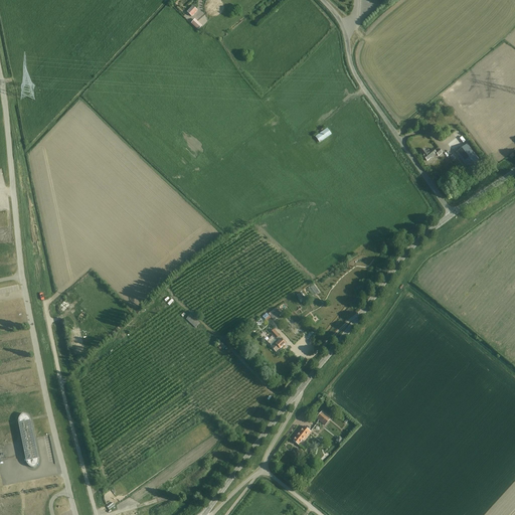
[(192,17),(197,11),(192,7),(187,13),(192,17)]
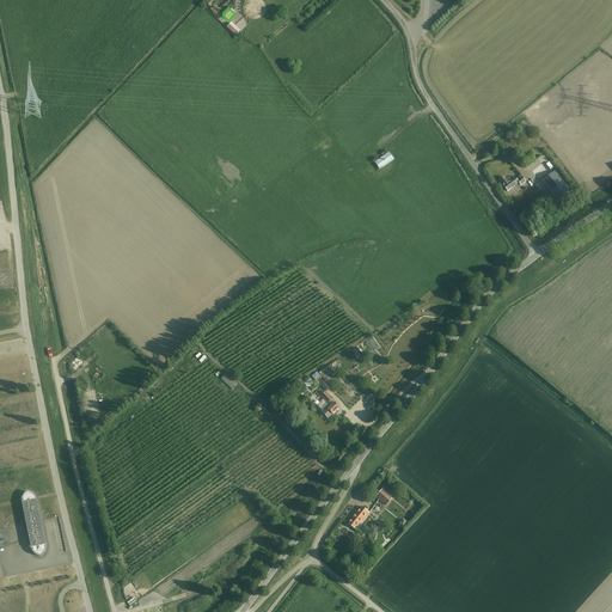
[(236,36),(240,31),(232,24),(228,29),(236,36)]
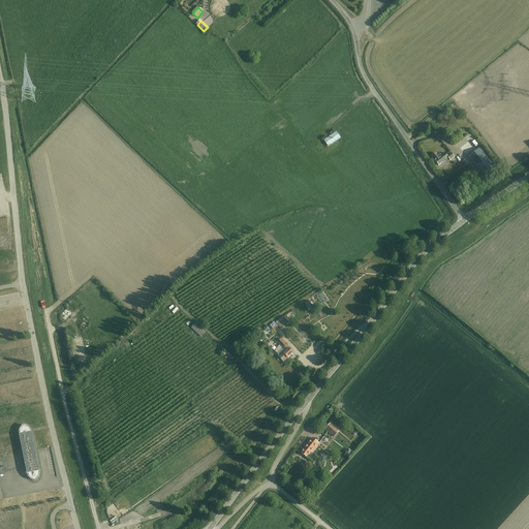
[(329,147),(340,138),(336,132),(324,141),(329,147)]
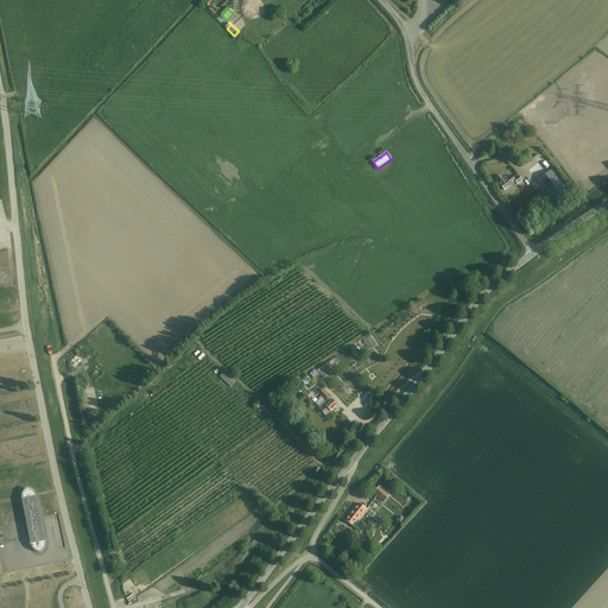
[(544,159),(540,162),(548,170),(551,168),(544,159)]
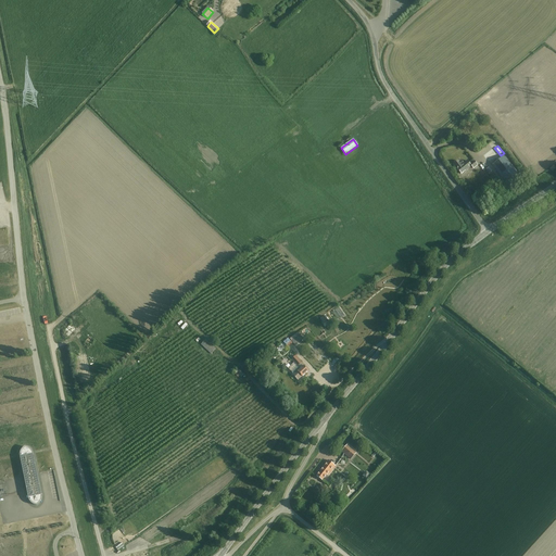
[(504,156),(492,165),(505,182),(518,174),(504,156)]
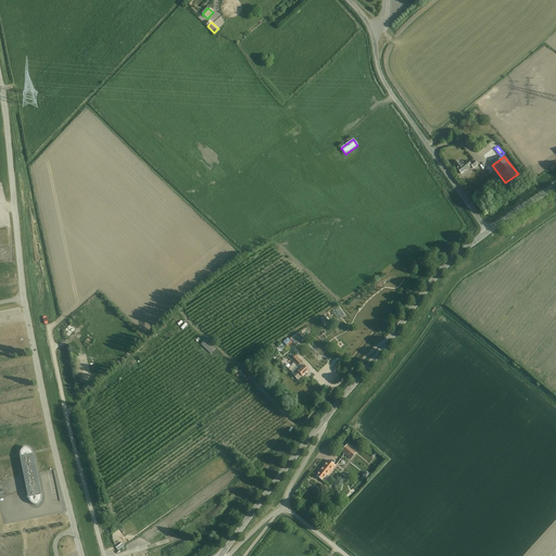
[(457,169),(460,174),(471,166),(474,168),(478,165),(474,161),(470,164),(467,161),(464,164),(463,162),(460,164),(457,161),(454,164),(457,169)]
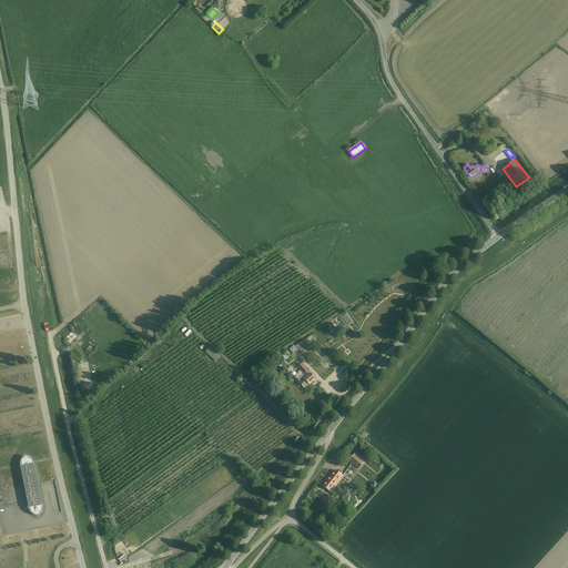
[(304,340),(295,346),(297,348),(301,353),(310,346),(306,342),(304,340)]
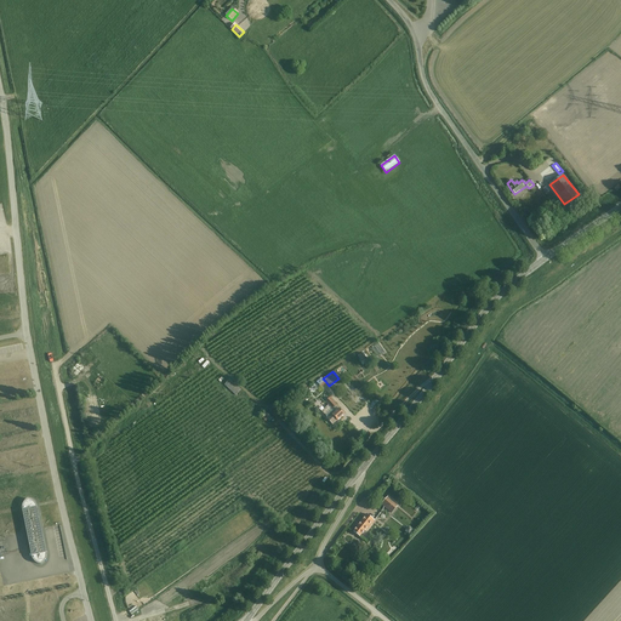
[(322,388),(328,383),(322,377),(317,382),(322,388)]
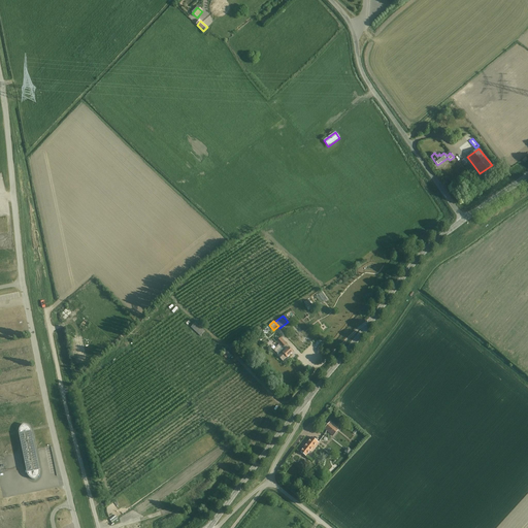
[(191,327),(200,336),(205,331),(195,322),(191,327)]
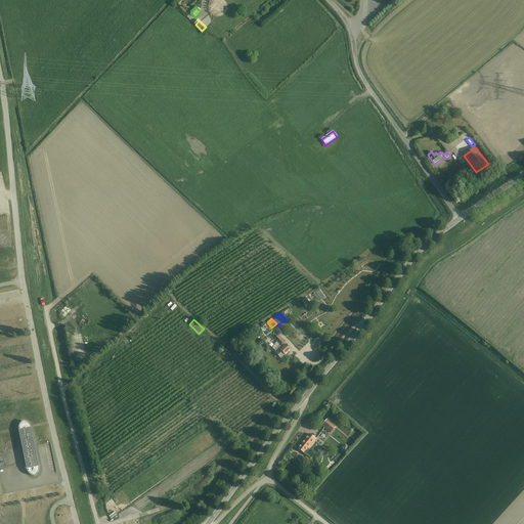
[(278,336),(274,339),(280,345),(285,342),(278,336)]
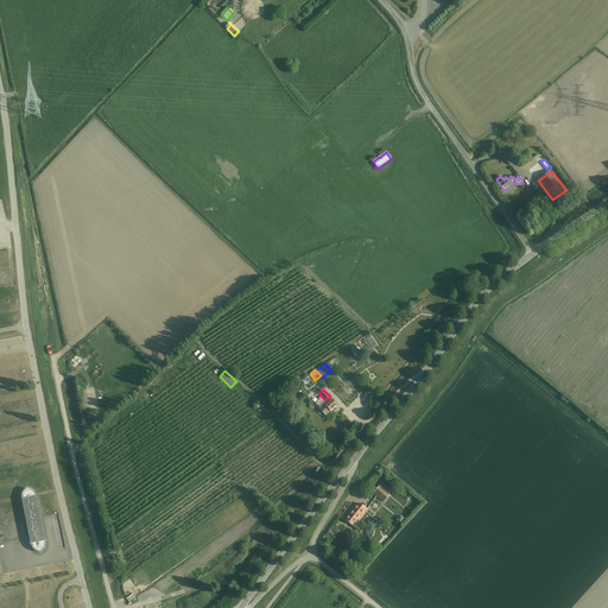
[(325,401),(318,407),(320,410),(325,416),(330,412),(337,406),(333,400),(328,404),(325,401)]
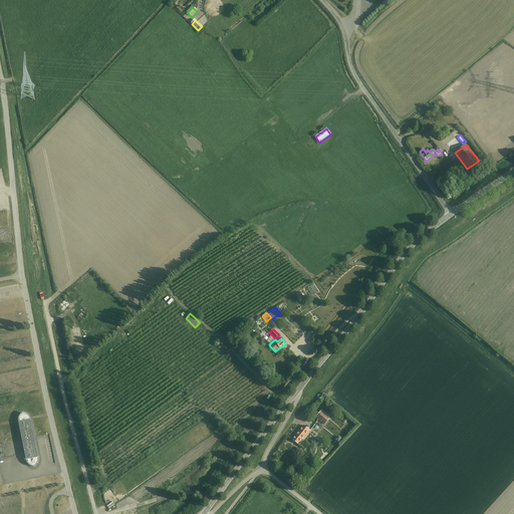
[(223,348),(226,345),(221,340),(218,342),(223,348)]
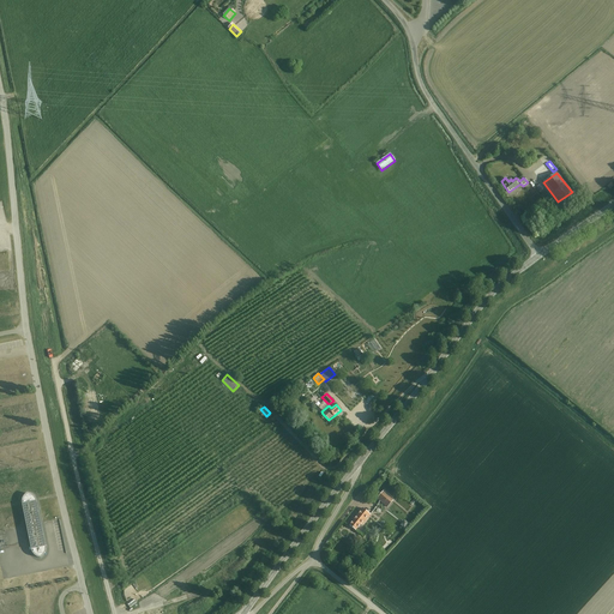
[(384,492),(378,499),(387,507),(393,500),(384,492)]
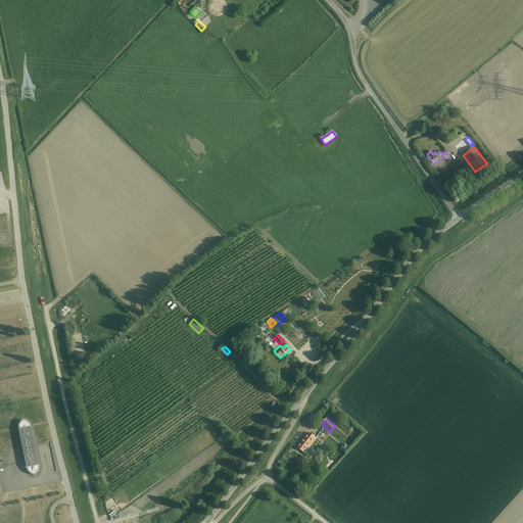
[(27,422),(24,421),(21,423),(19,425),(18,428),(19,430),(19,431),(22,448),(27,469),(28,472),(30,474),(32,475),(35,476),(37,474),(39,472),(40,469),(39,467),(36,447),(35,445),(32,428),(31,425),(29,423),(27,422)]
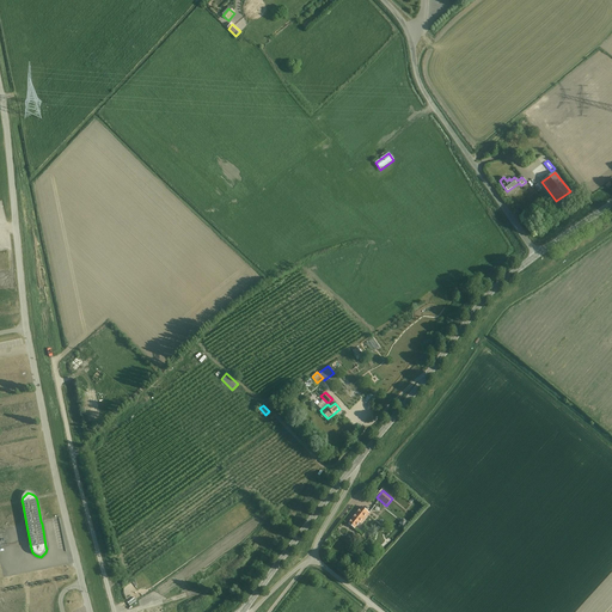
[(354,518),(349,524),(355,530),(360,522),(361,524),(369,513),(361,507),(353,518),(354,518)]
